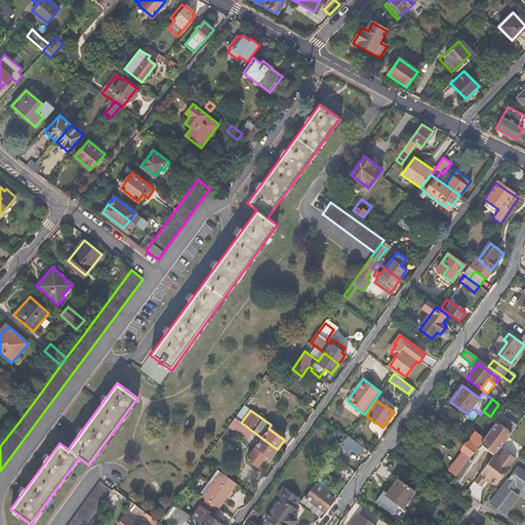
[(517,426),(501,414),(483,439),(481,442),(488,447),(486,450),(492,454),(494,451),(496,452),(497,450),(507,438),(517,426)]
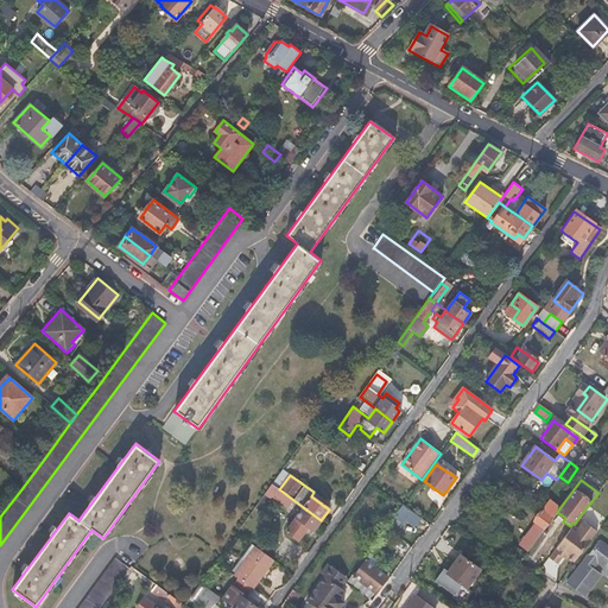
[(278,488),(272,485),(265,494),(271,498),(278,488)]
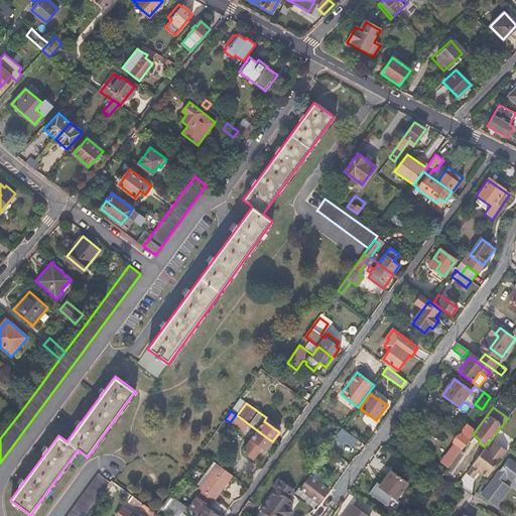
[(240,417),(235,424),(244,431),(249,424),(240,417)]
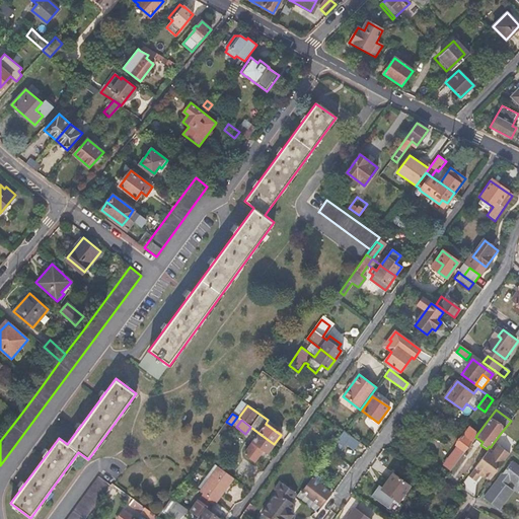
[(477,434),(469,428),(456,445),(458,446),(444,465),(451,470),(475,437),(477,434)]
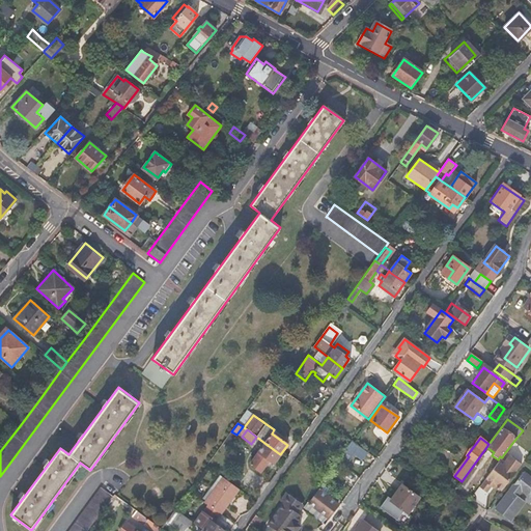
[(359,447),(352,441),(344,451),(352,456),(355,452),(363,458),(366,454),(358,448),(359,447)]
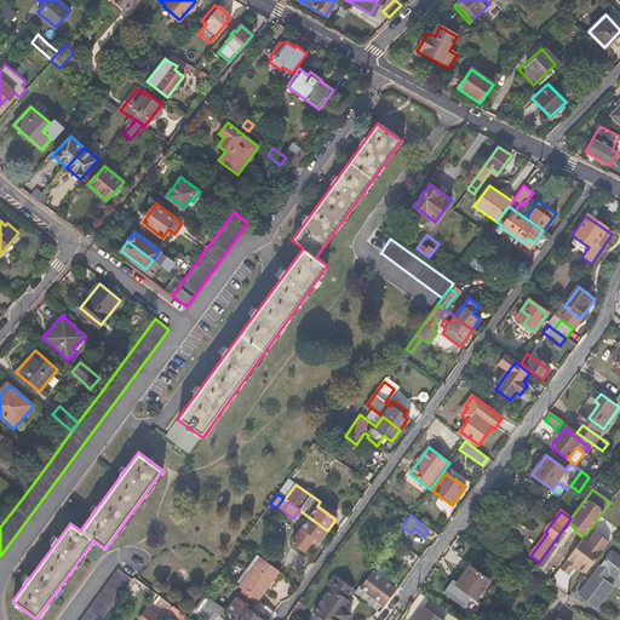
[(327,530),(309,517),(291,543),(304,551),(314,538),(320,543),(327,530)]
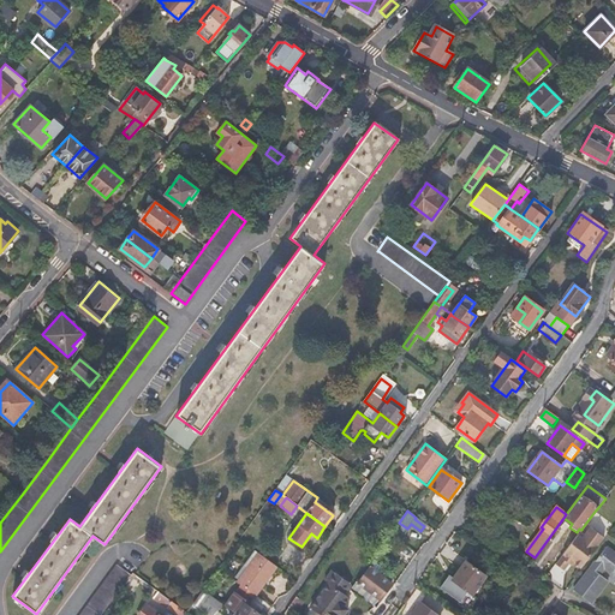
[(579,532),(555,565),(563,569),(568,563),(571,560),(574,563),(580,568),(604,537),(590,527),(584,536),(579,532)]
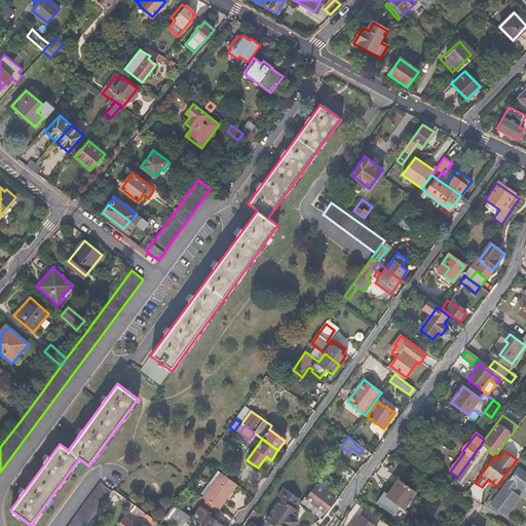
[(525,472),(519,466),(510,479),(518,485),(525,490),(525,472)]
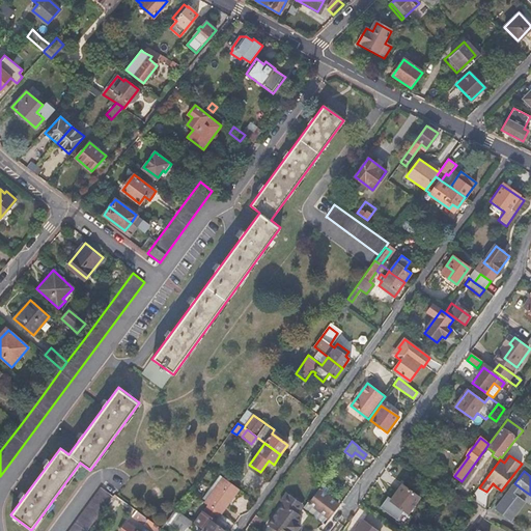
[(239,490),(223,478),(204,504),(207,505),(219,514),(220,514),(239,490)]
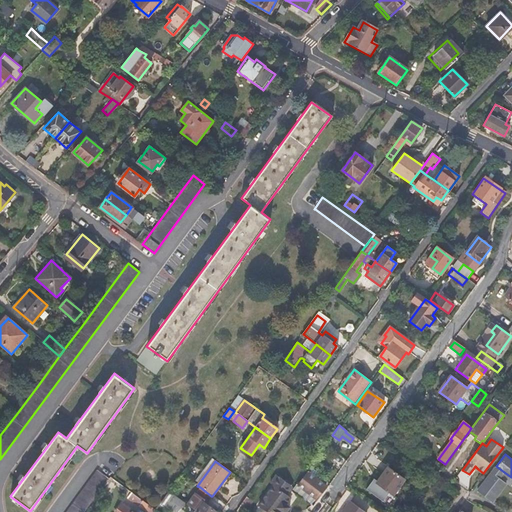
[(496,466),(492,471),(500,478),(504,472),(496,466)]
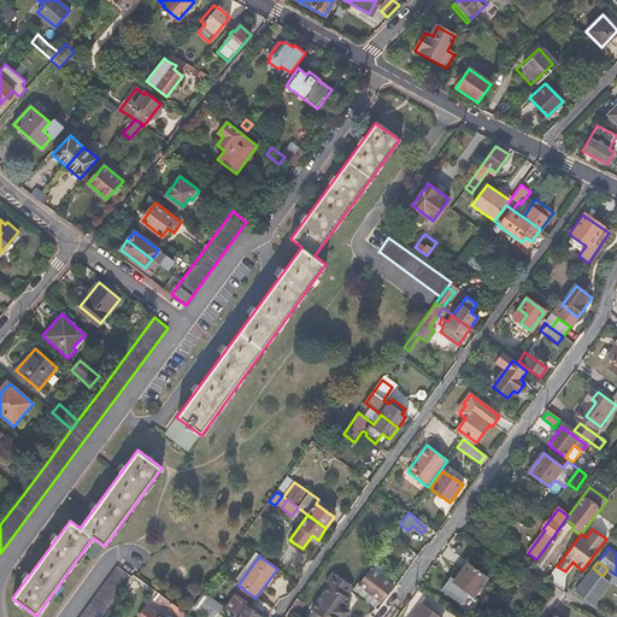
[(486,579),(466,564),(453,583),(472,598),(486,579)]
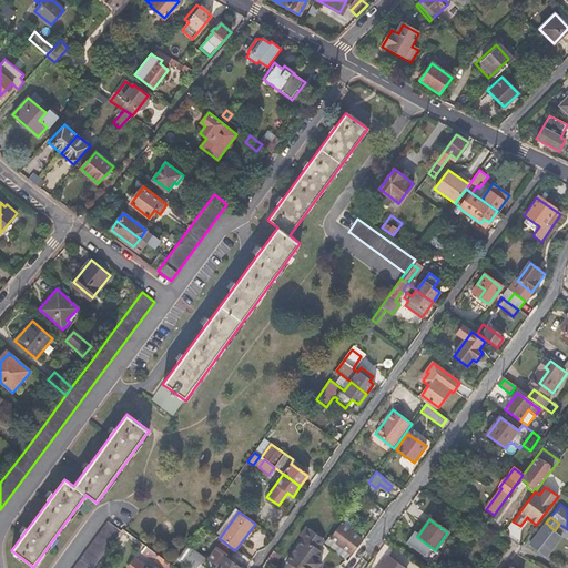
[(93,567),(121,530),(108,521),(73,567),(93,567)]
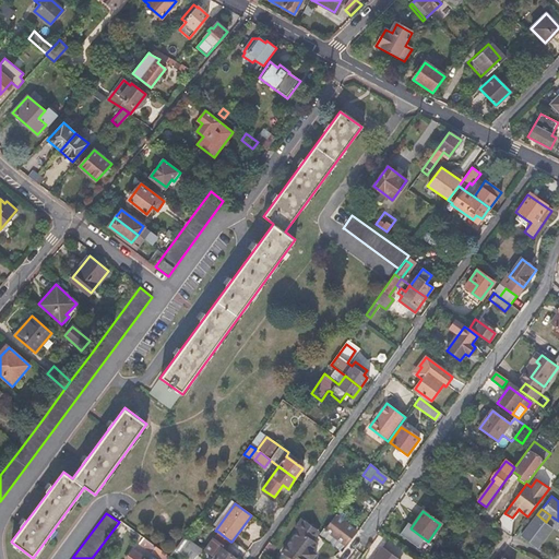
[(546,522),(537,514),(522,535),(536,547),(551,526),(546,522)]
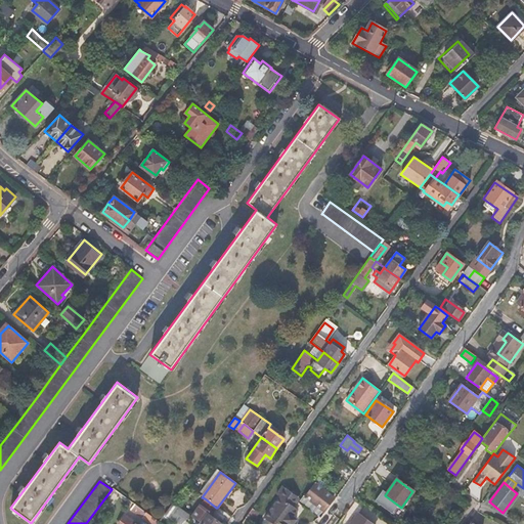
[(332,497),(313,485),(304,497),(319,509),(322,504),(325,506),(332,497)]
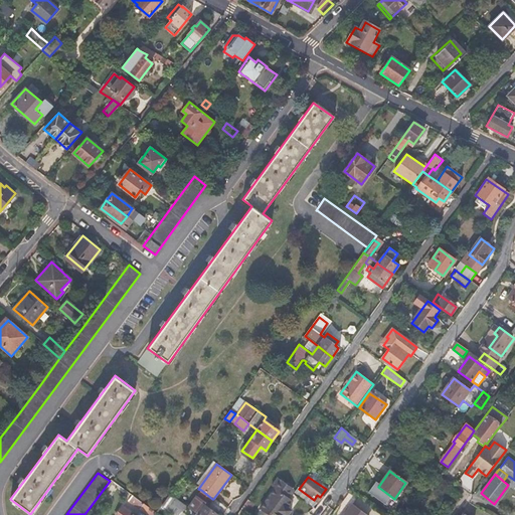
[(281,480),(278,484),(288,491),(291,488),(281,480)]
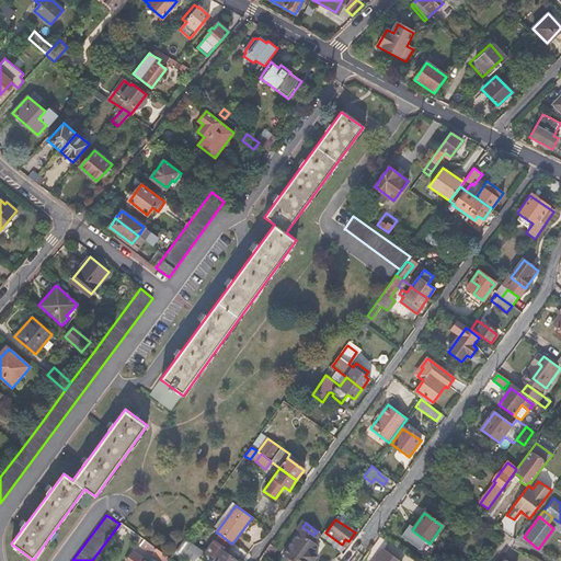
[(302,527),(300,531),(284,553),(293,560),(313,560),(318,556),(313,552),(319,545),(315,541),(311,539),(313,535),(302,527)]
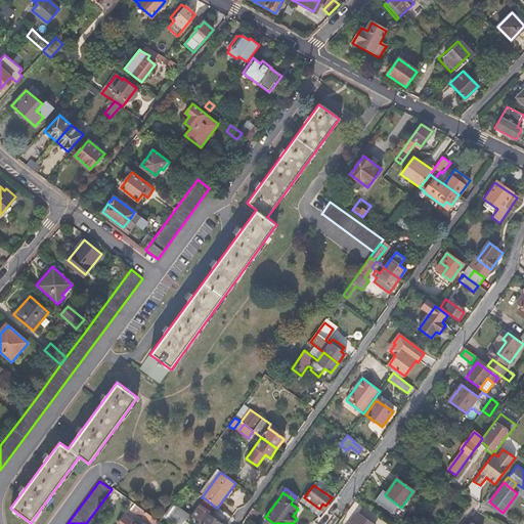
[(216,508),(205,498),(191,517),(200,523),(201,523),(220,523),(210,516),(216,508)]
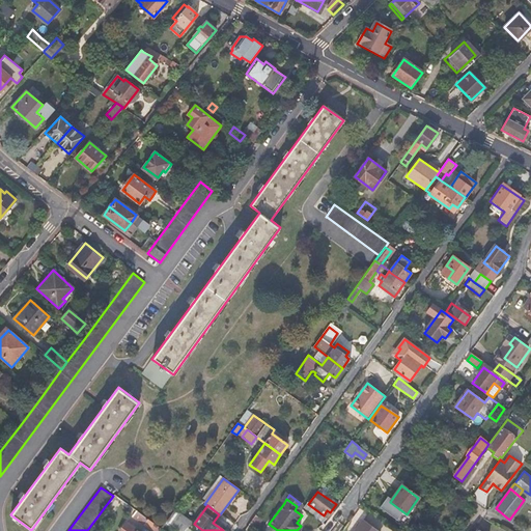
[(174,509),(172,513),(189,526),(192,523),(174,509)]
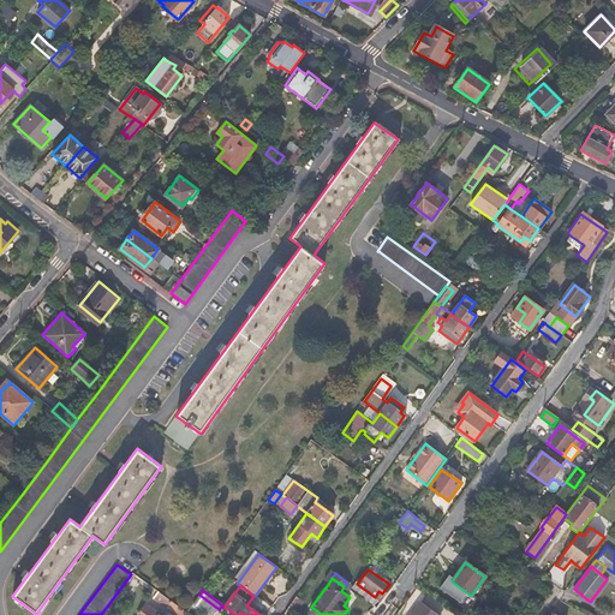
[(199,595),(193,603),(209,614),(214,614),(219,609),(199,595)]
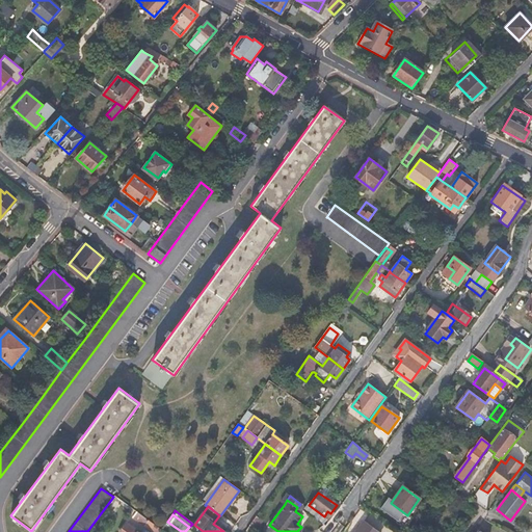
[(262,521),(257,516),(250,524),(257,528),(262,521)]
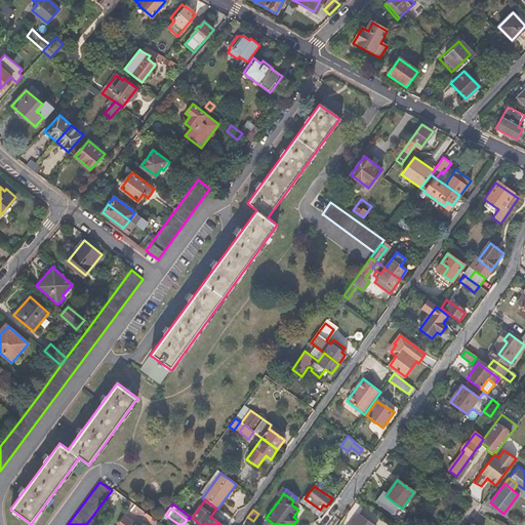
[(370,524),(359,516),(352,524),(370,524)]
